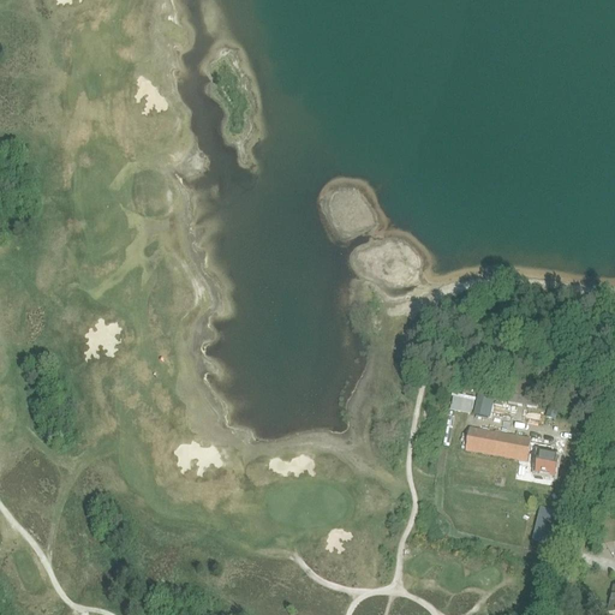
[(512,384),(508,405),(538,410),(542,389),(512,384)]
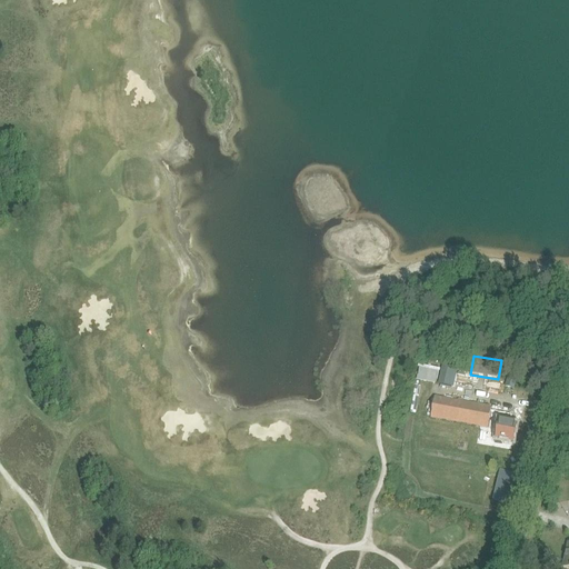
[(440,383),(452,387),(457,362),(445,360),(440,383)]
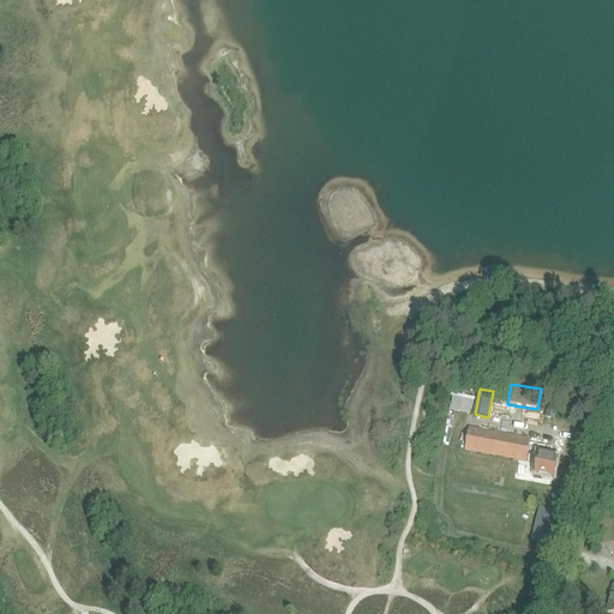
[(473,414),(475,396),(452,393),(451,411),(473,414)]
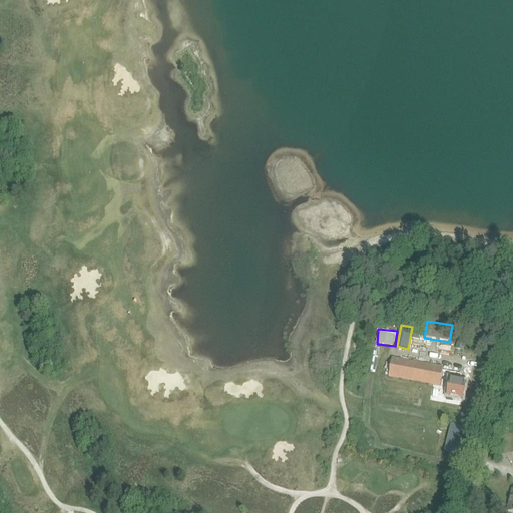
[(459,339),(456,348),(463,350),(466,341),(459,339)]
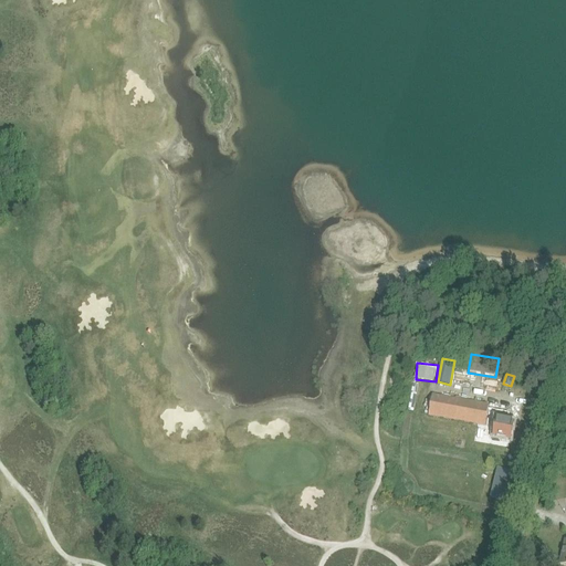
[(429,415),(485,426),(489,406),(432,395),(429,415)]
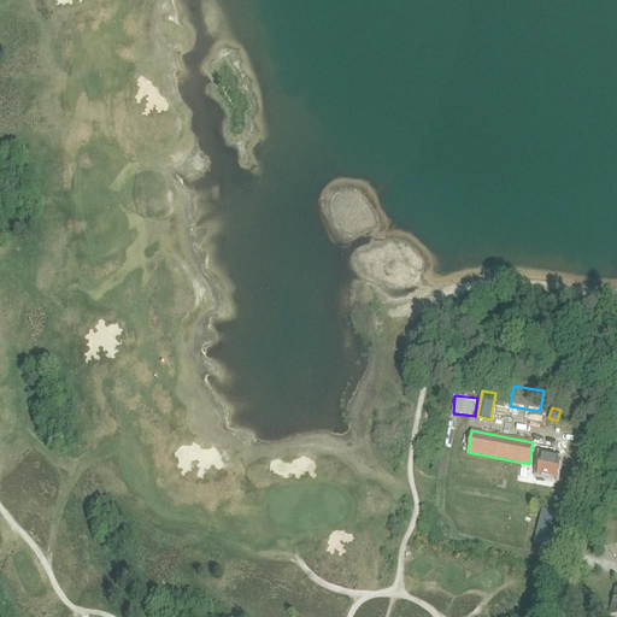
[(539,476),(546,477),(557,480),(560,462),(550,459),(552,450),(544,447),(541,458),(539,476)]
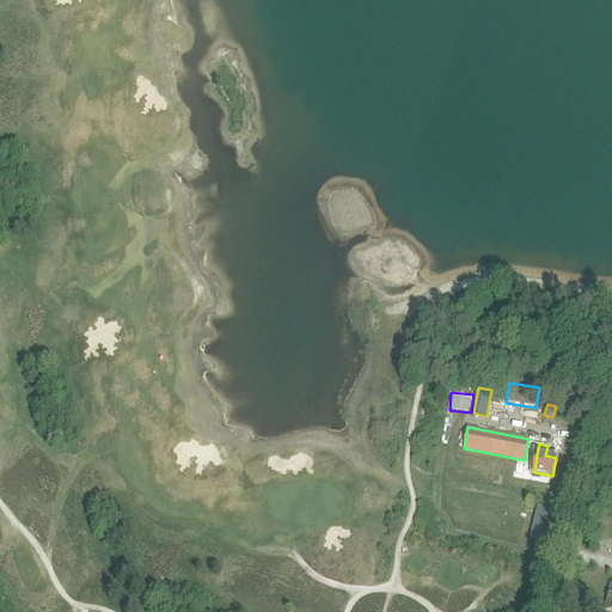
[(545,508),(539,537),(552,540),(557,520),(558,520),(561,512),(545,508)]
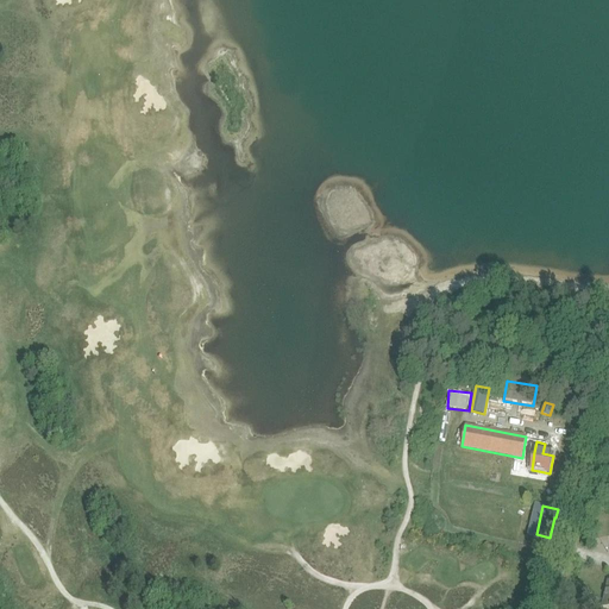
All buildings are outlined.
